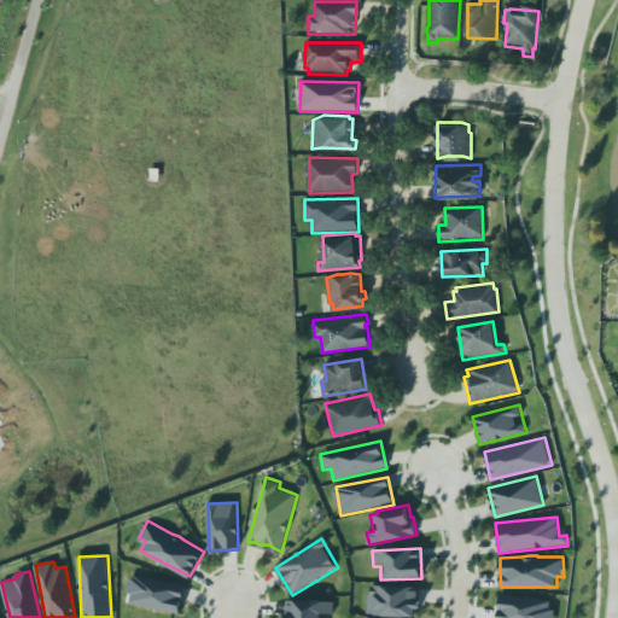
[(127,604),(180,614),(186,587),(133,576),(127,604)]
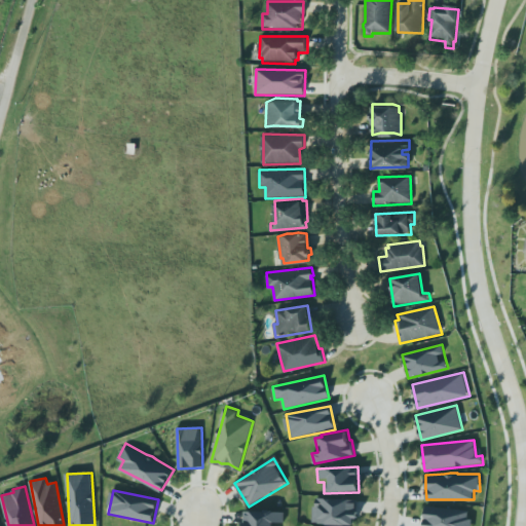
[(314,496),(357,499),(354,525),(312,522),(314,496)]
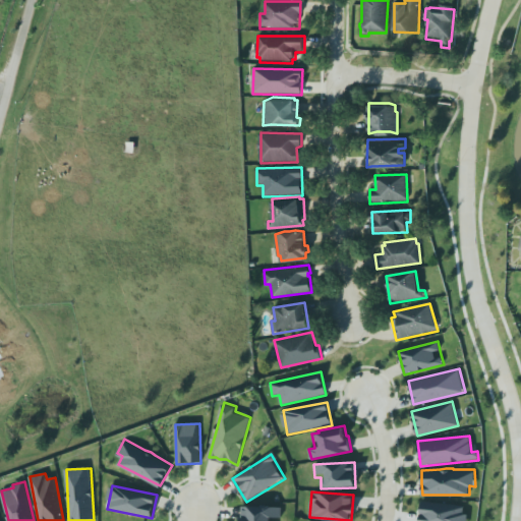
[(466,520),(468,512),(464,512),(465,506),(420,501),(417,520),(466,520)]
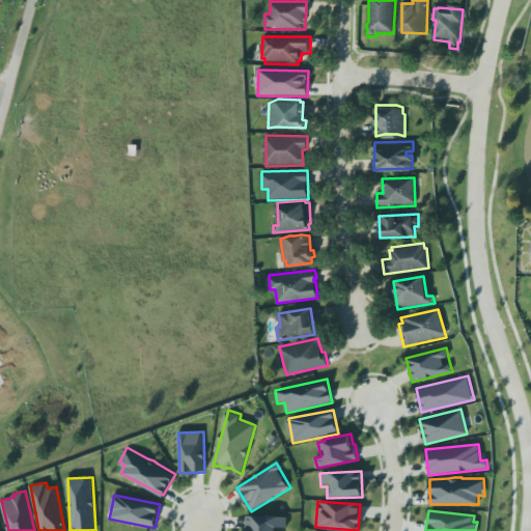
[(281,530),(287,530),(287,518),(247,516),(246,530),(281,530)]
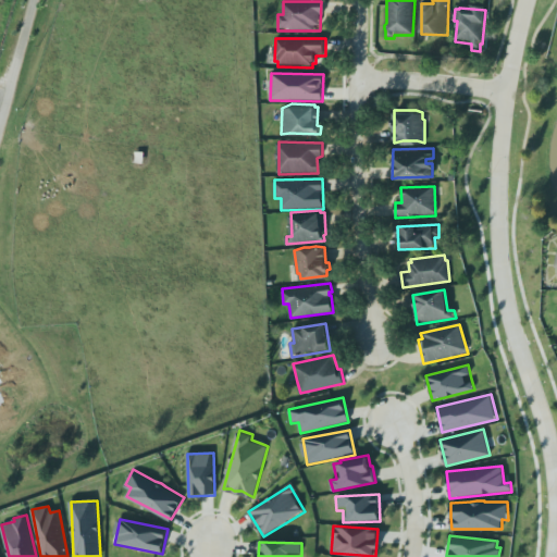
All buildings are outlined.
